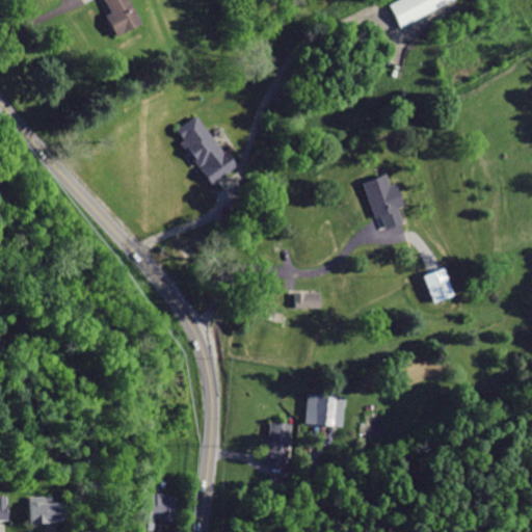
[(125,0),(100,0),(106,11),(100,15),(112,38),(138,24),(125,0)]
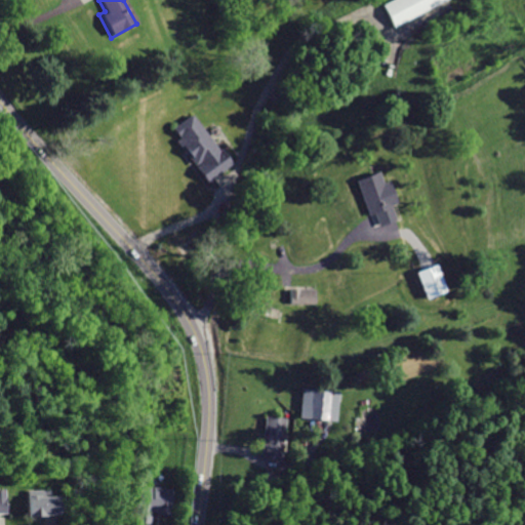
[(388,0),(380,4),(387,16),(393,29),(448,0),(388,0)]
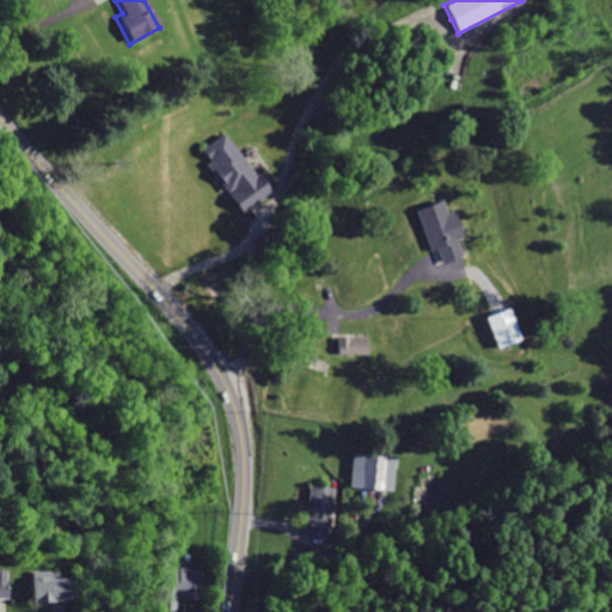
[(222,134),(201,150),(207,159),(202,163),(237,210),(248,203),(267,189),(255,172),(251,173),(222,134)]
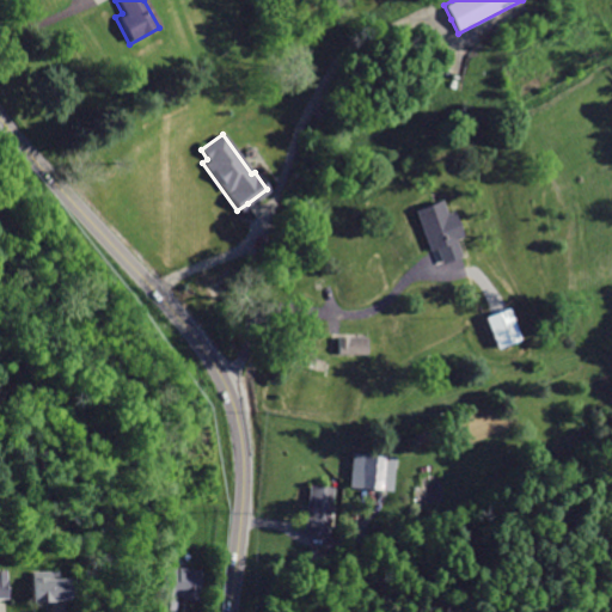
[(442,199),(414,208),(428,250),(434,248),(438,256),(440,263),(463,256),(456,237),(463,234),(454,209),(447,212),(442,199)]
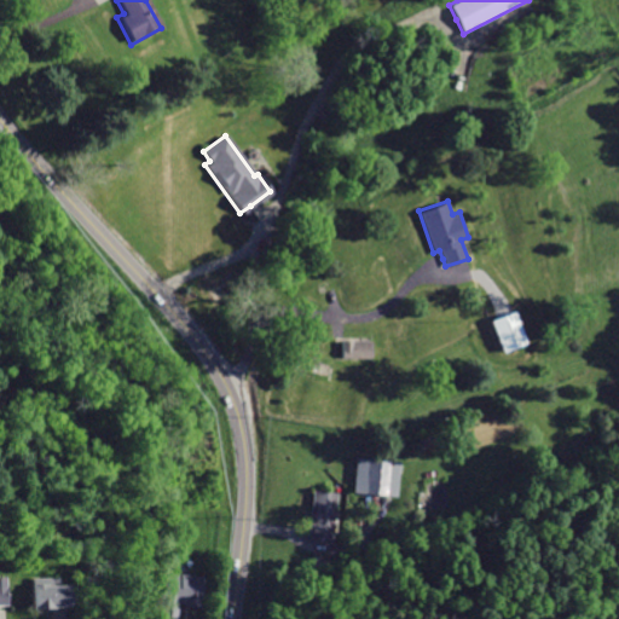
[(516,308),(505,313),(492,319),(505,352),(530,342),(516,308)]
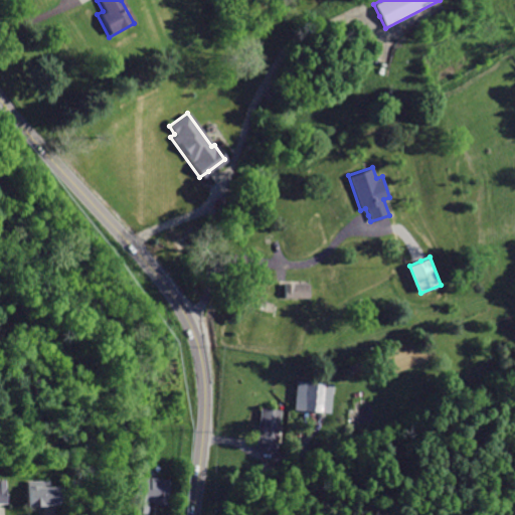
[(286,282),(285,299),(312,300),(312,282),(289,282),(286,282)]
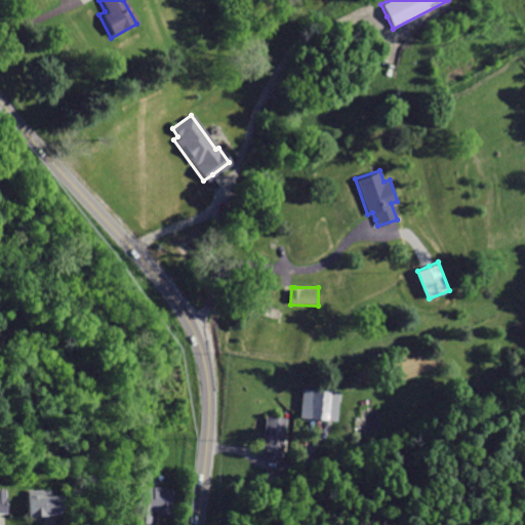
[(303,391),(301,408),(309,409),(308,418),(327,420),(328,392),(303,391)]
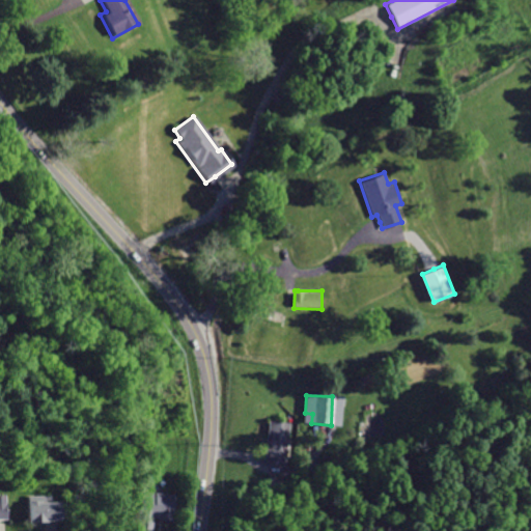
[(268,421),(263,465),(287,468),(291,423),(268,421)]
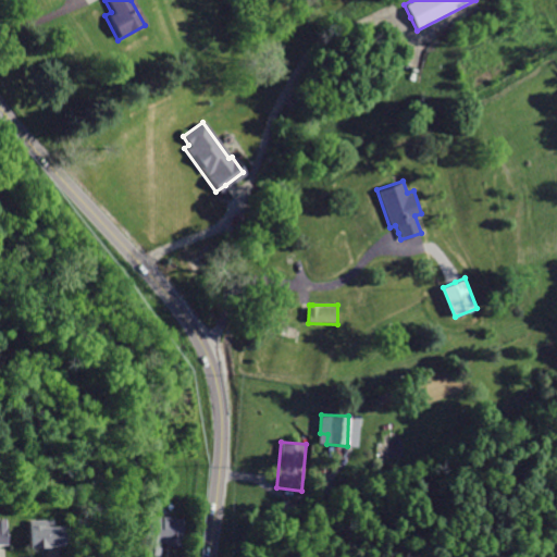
[(144,515),(138,554),(156,556),(158,542),(177,544),(181,519),(144,515)]
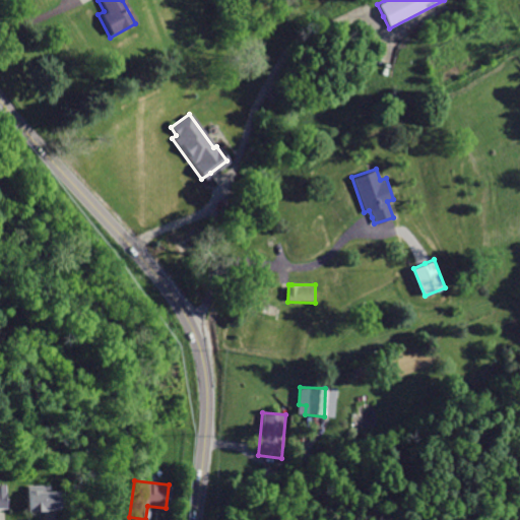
[(22,491),(23,512),(34,512),(34,509),(54,509),(54,491),(22,491)]
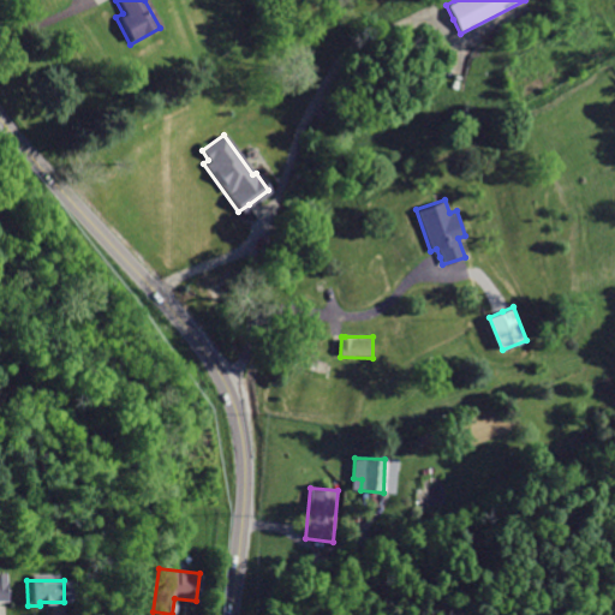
All buildings are outlined.
